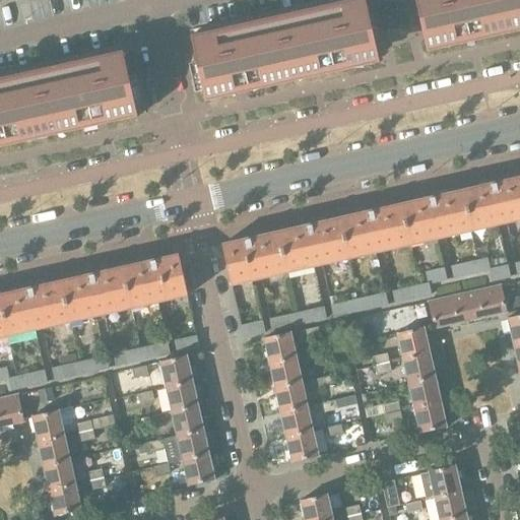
[(190,36),(193,52),(196,63),(202,90),(202,91),(204,102),(236,94),(262,89),(379,63),(376,51),(364,0),(349,0),(333,4),(334,10),(222,36),(220,28),(190,36)]
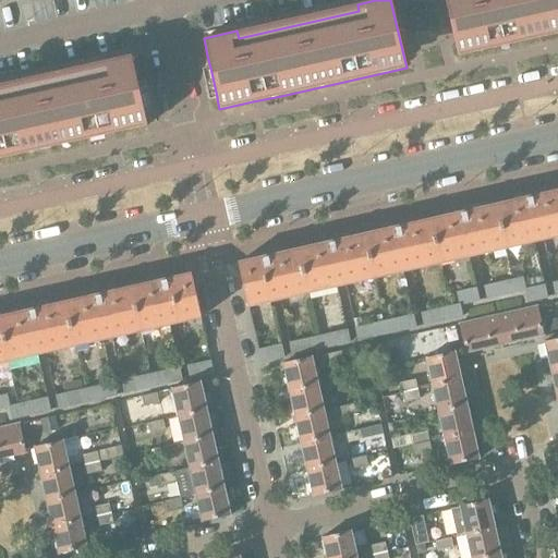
[(557,0),(445,0),(455,44),(458,56),(557,33),(557,0)]
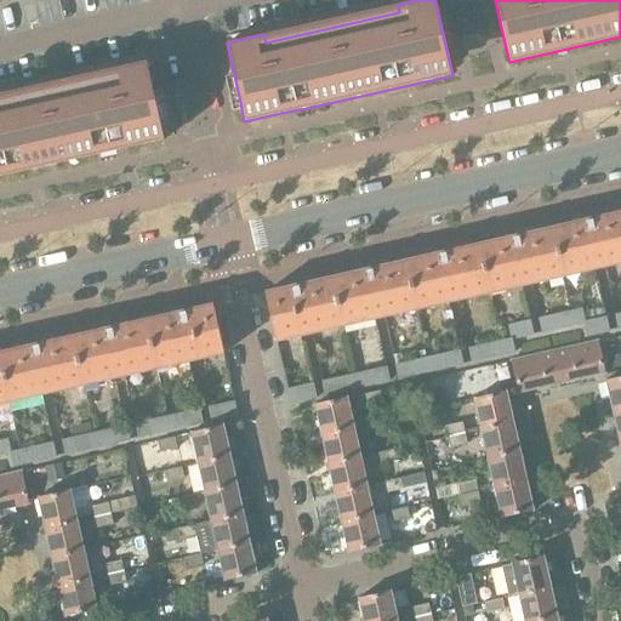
[(0,176),(66,161),(113,152),(126,148),(164,140),(160,126),(153,93),(151,80),(146,61),(109,69),(110,78),(0,102),(0,176)]
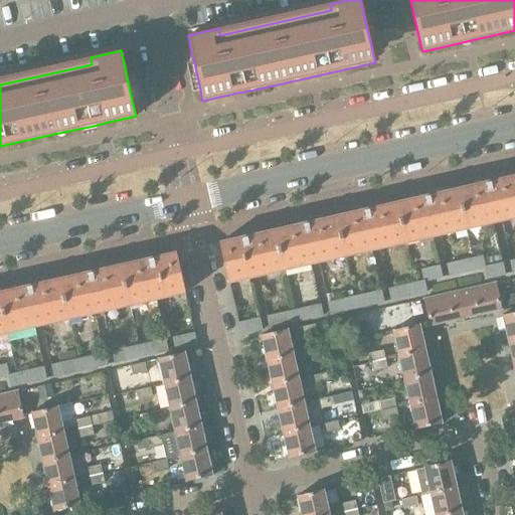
[(514,218),(514,175),(460,188),(469,229),(514,218)]
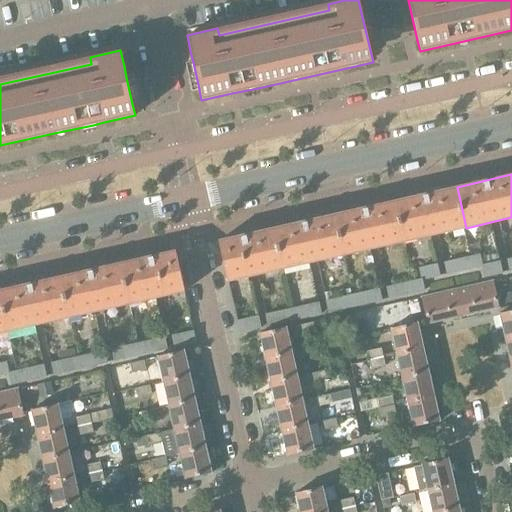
[(466,228),(457,187),(396,201),(405,241),(466,228)]
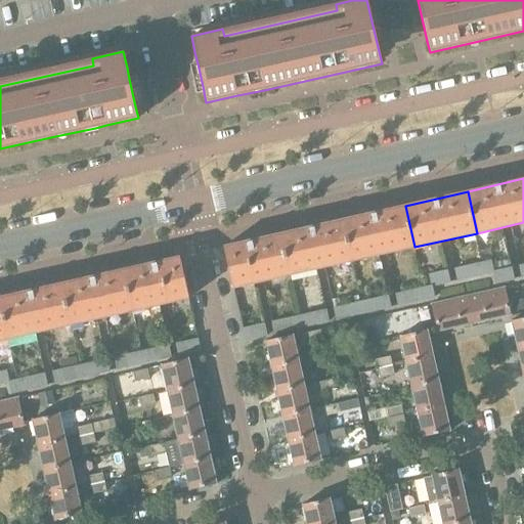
[(415,247),(405,206),(344,219),(353,261),(415,247)]
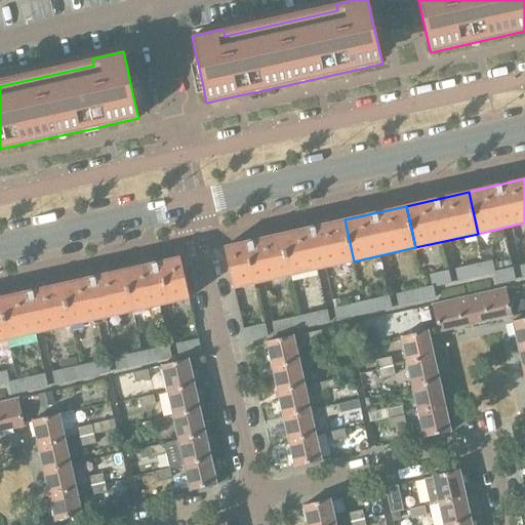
[(354,261),(345,219),(283,234),(292,276),(354,261)]
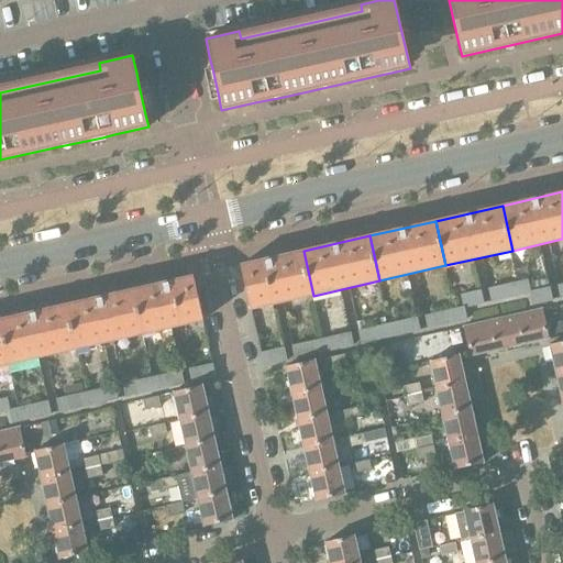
[(313,296),(304,251),(240,265),(251,310),(313,296)]
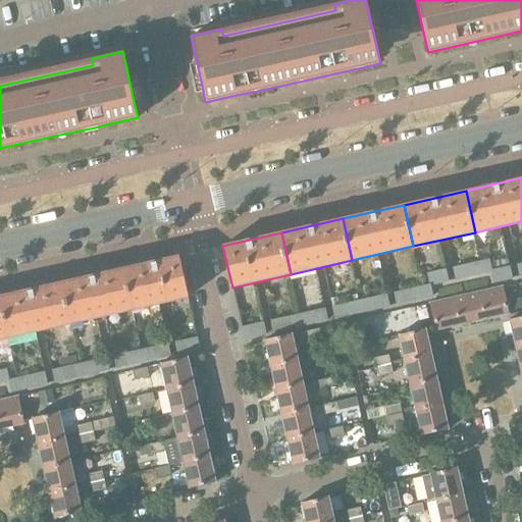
[(178,256),(119,269),(129,311),(188,298),(178,256)]
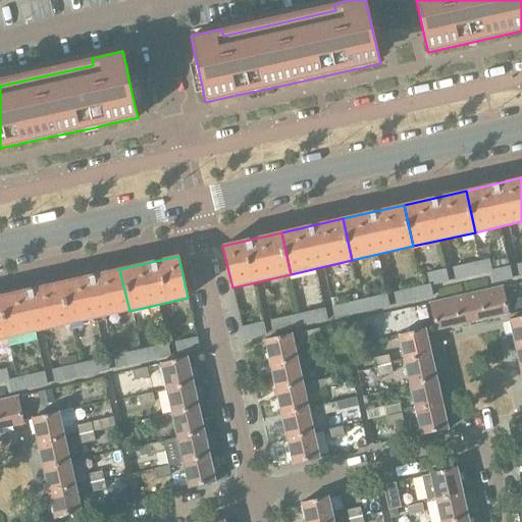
[(491,271),(489,260),(480,262),(482,274),(491,272),(491,271)]
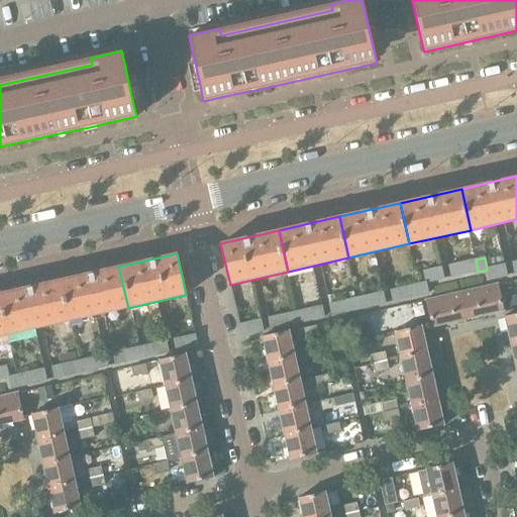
[(476,260),(467,262),(469,274),(478,272),(476,260)]
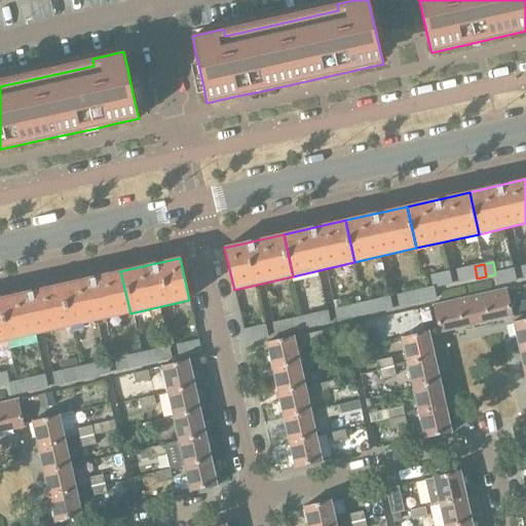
[(475,266),(465,268),(467,280),(477,278),(475,266)]
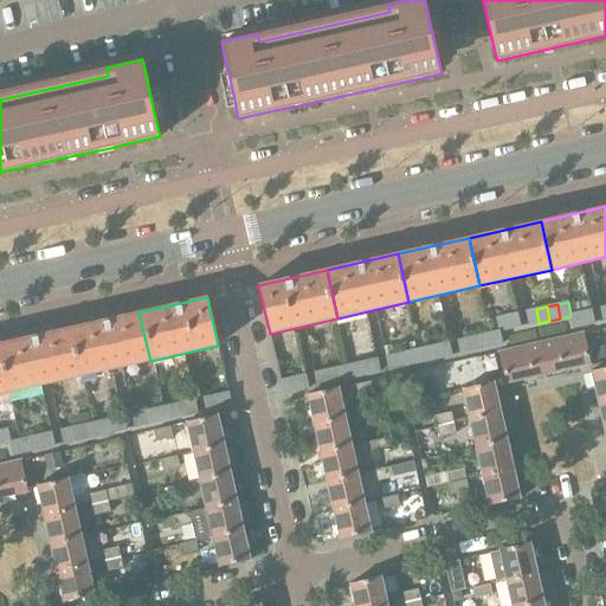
[(539,323),(536,309),(526,313),(528,326),(539,323)]
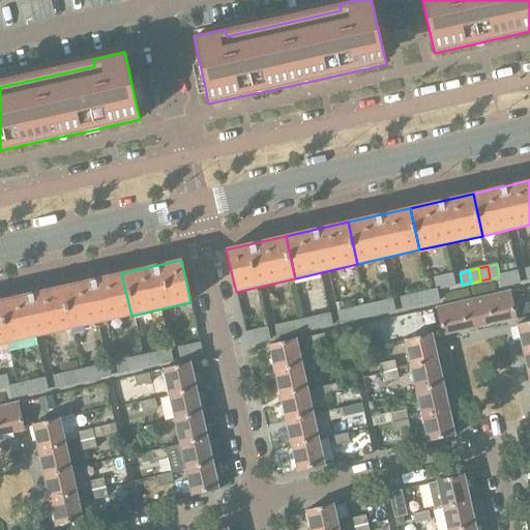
[(510,285),(520,283),(518,271),(509,272),(508,273),(510,285)]
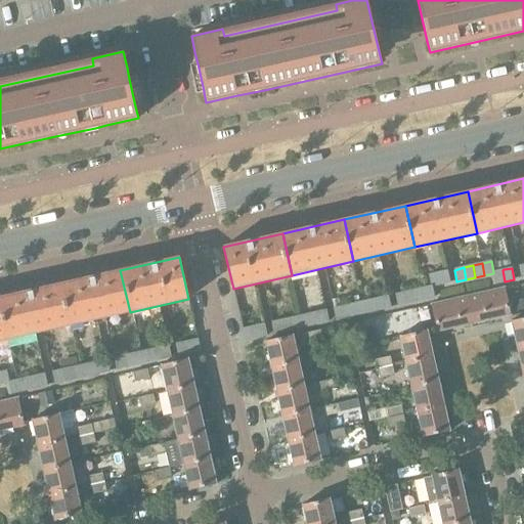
[(59,285),(69,325),(130,312),(120,270),(59,285)]
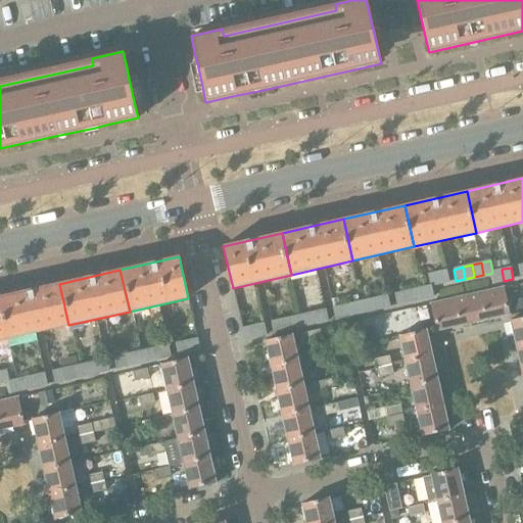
[(494,283),(504,281),(502,270),(497,270),(492,272),(492,273),(494,283)]
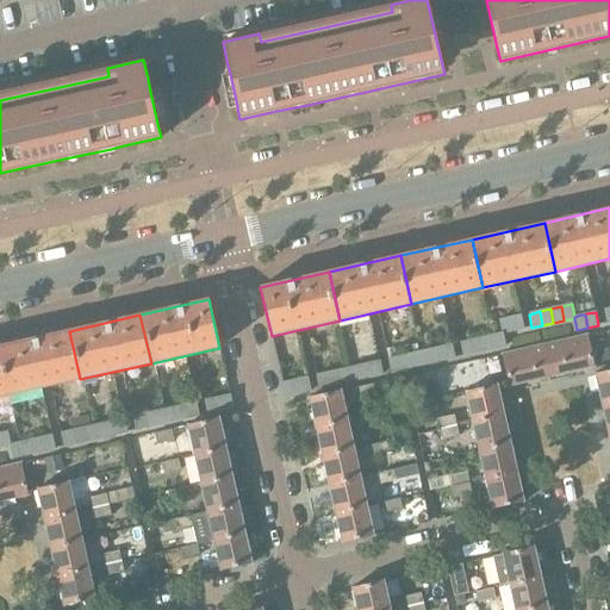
[(509,318),(512,331),(523,329),(521,316),(509,318)]
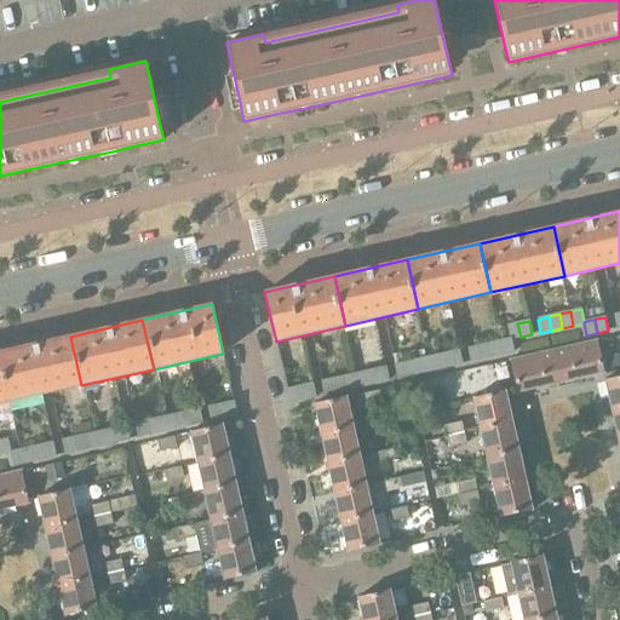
[(510,339),(511,339),(521,337),(517,323),(506,326),(510,339)]
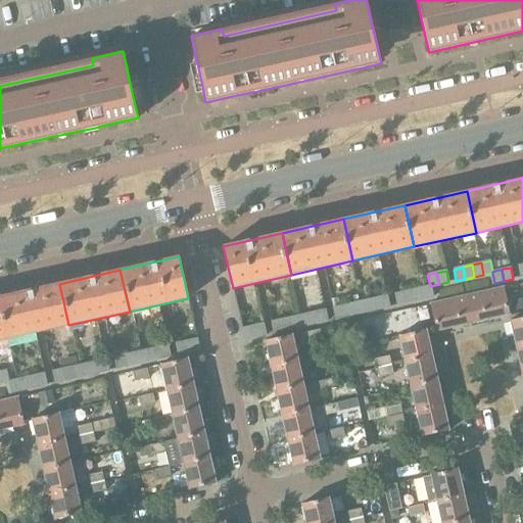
[(0,296),(0,308),(7,339),(68,325),(59,284),(0,296)]
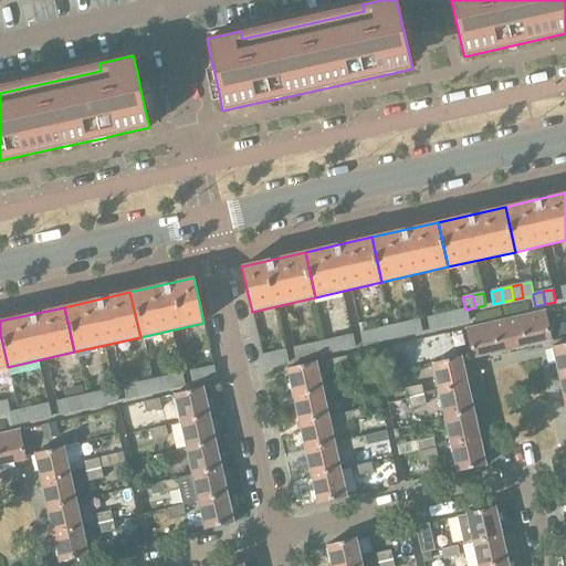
[(465,310),(457,312),(459,324),(469,322),(467,310),(465,310)]
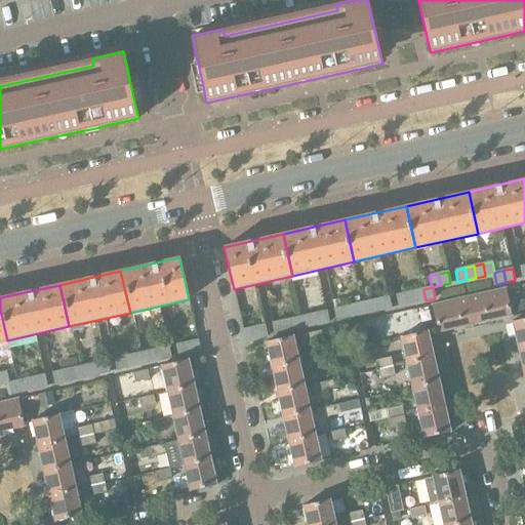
[(505,287),(468,295),(474,324),(507,317),(511,316),(505,287)]
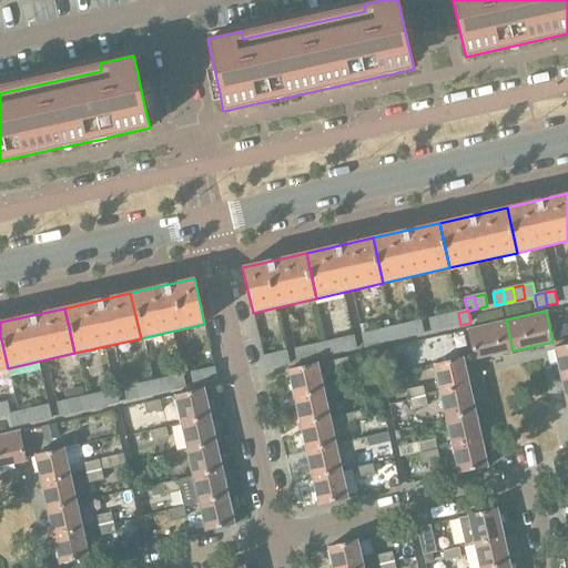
[(448,314),(450,327),(460,325),(458,313),(448,314)]
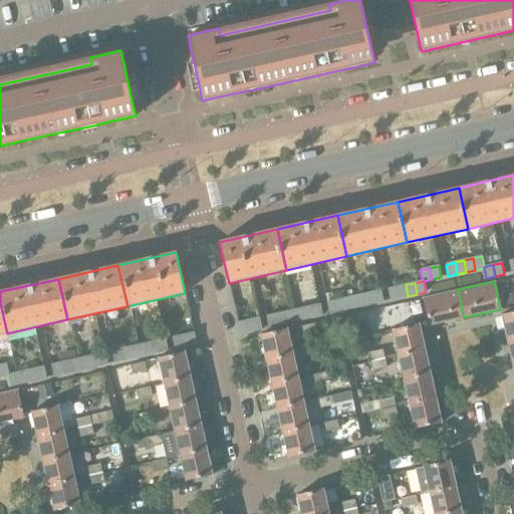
[(399,298),(401,298),(408,296),(406,284),(397,286),(399,298)]
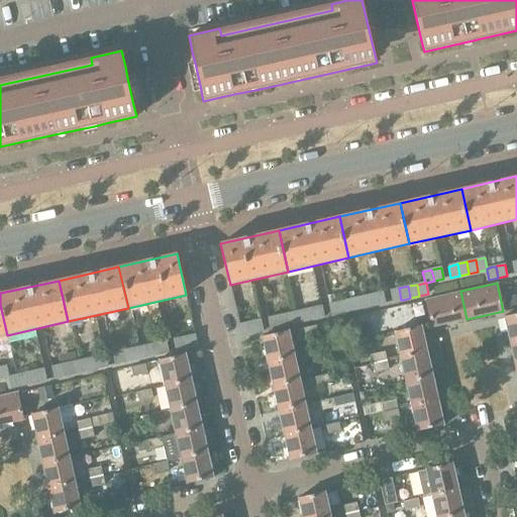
[(399,288),(390,290),(393,302),(401,300),(399,288)]
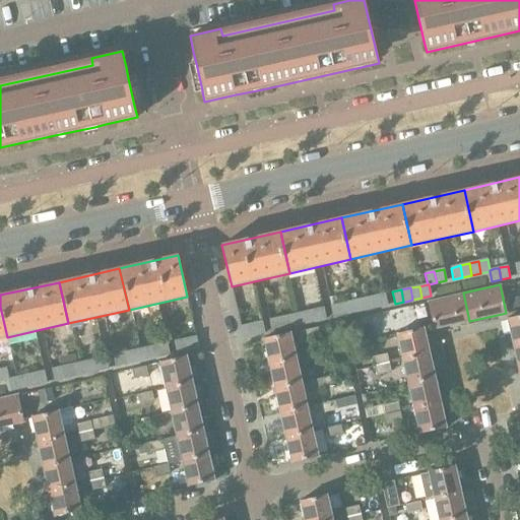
[(427,302),(434,329),(469,321),(463,293),(427,302)]
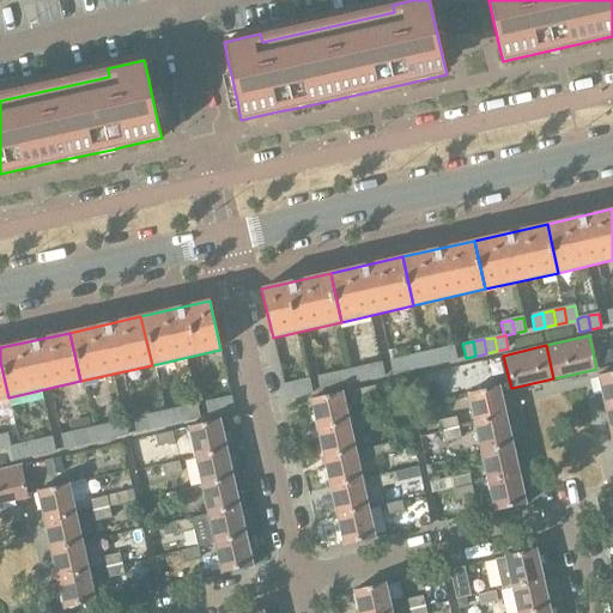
[(445,363),(456,360),(453,346),(443,349),(445,363)]
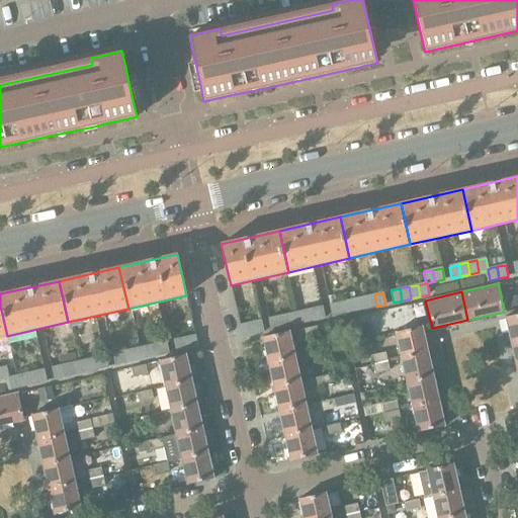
[(374,294),(365,296),(367,309),(376,307),(374,294)]
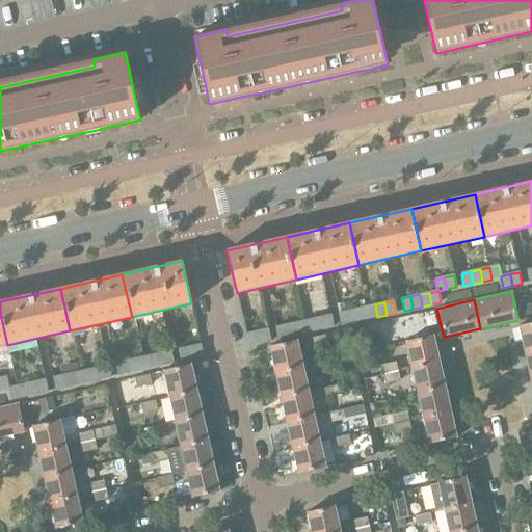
[(525,314),(531,312),(531,303),(523,306),(525,314)]
